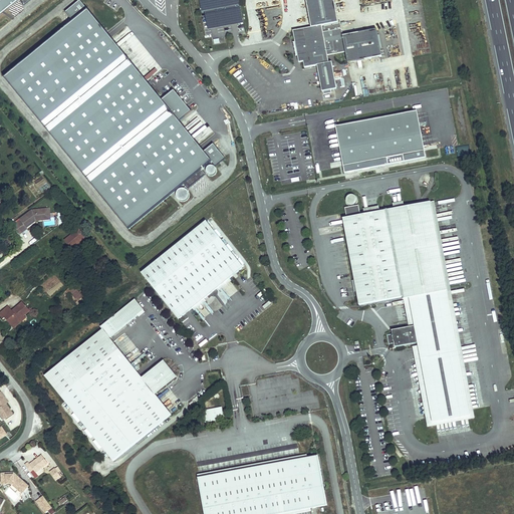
[(0,0),(0,14),(18,0),(19,0),(24,6),(30,0),(0,0)]
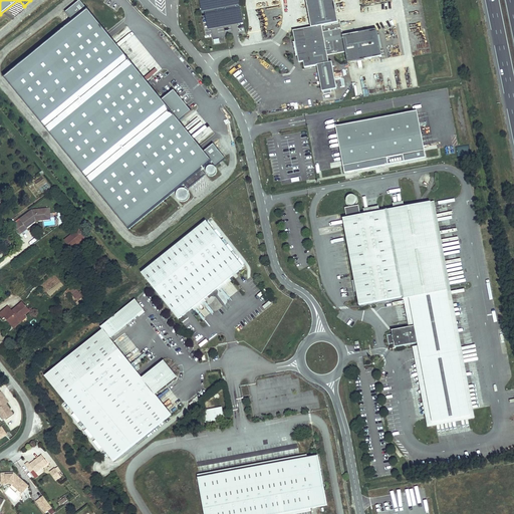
[(73,22),(5,78),(129,230),(184,185),(186,187),(184,189),(187,190),(206,175),(202,170),(212,162),(216,167),(226,159),(214,144),(204,152),(180,121),(192,111),(174,90),(162,100),(80,0),(65,12),(73,22)]
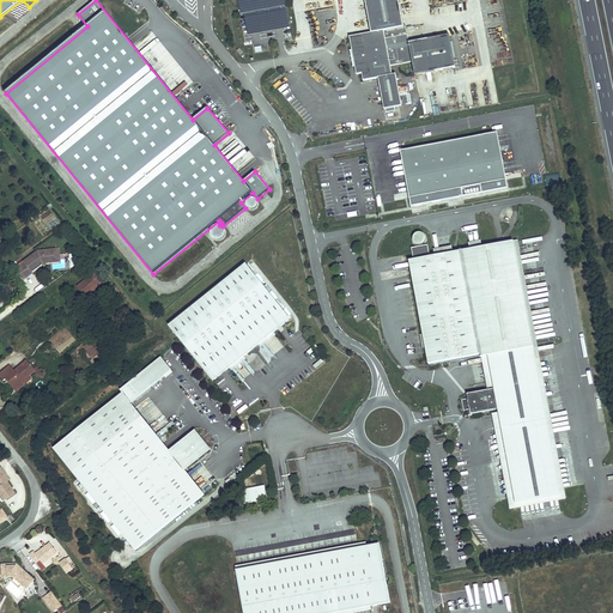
[(413,59),(417,72),(456,65),(450,32),(410,41),(406,24),(405,24),(399,0),(365,0),(372,30),(350,35),(354,54),(354,59),(356,65),(363,71),(364,79),(380,76),(386,107),(387,107),(388,110),(396,108),(396,104),(404,103),(396,72),(393,73),(393,72),(390,73),(388,65),(392,64),(413,59)]
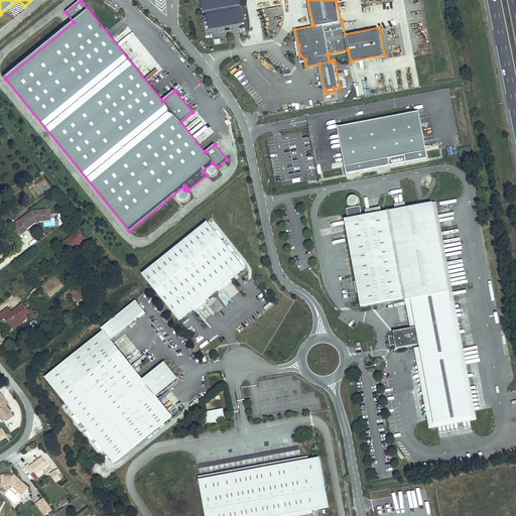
[(422,152),(415,115),(341,129),(348,166),(345,166),(346,174),(427,158),(426,151),(422,152)]
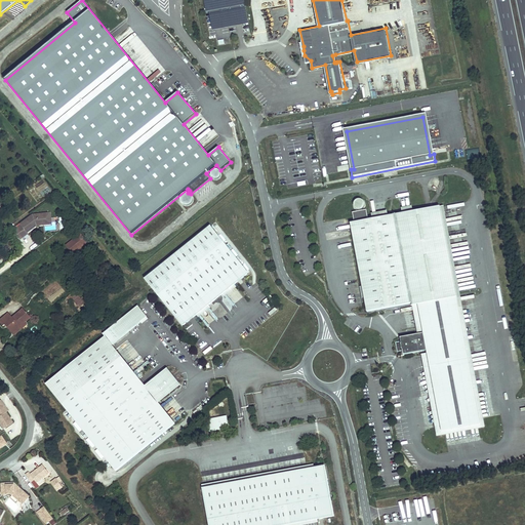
[(466,149),(467,159),(480,158),(479,148),(466,149)]
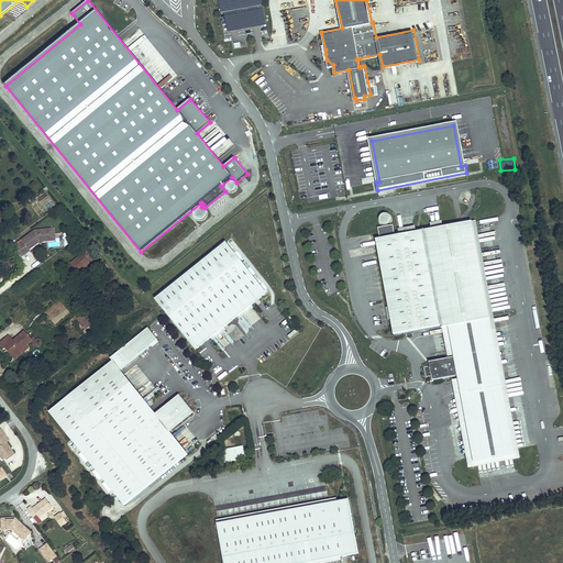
[(392,221),(387,212),(379,217),(384,225),(392,221)]
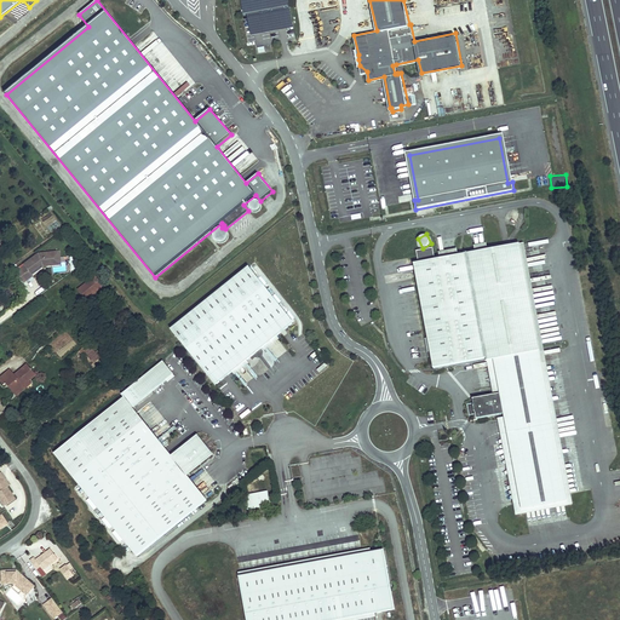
[(568,499),(540,350),(520,242),(413,263),(434,367),(487,357),(487,360),(494,359),(500,392),(472,399),(474,405),(470,406),(471,412),(475,411),(476,418),(504,412),(523,509),(568,499)]
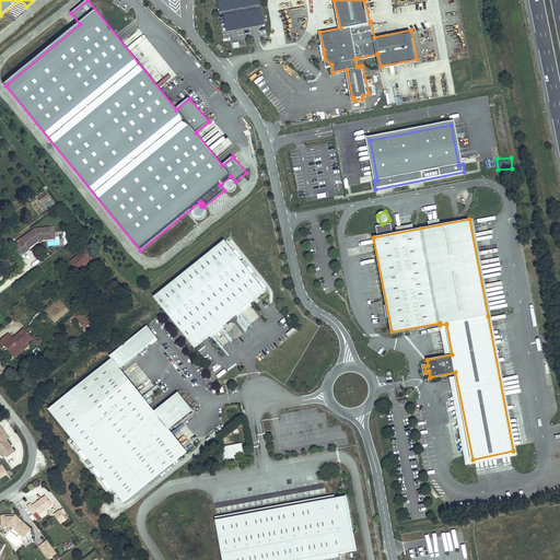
[(54,228),(49,229),(50,237),(38,238),(38,241),(55,240),(54,228)]
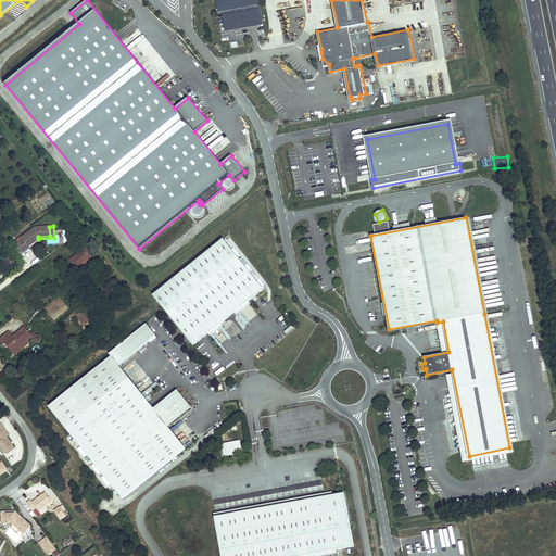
[(23,239),(19,242),(25,251),(29,248),(28,247),(38,239),(38,237),(50,236),(49,227),(35,228),(22,238),(23,239)]
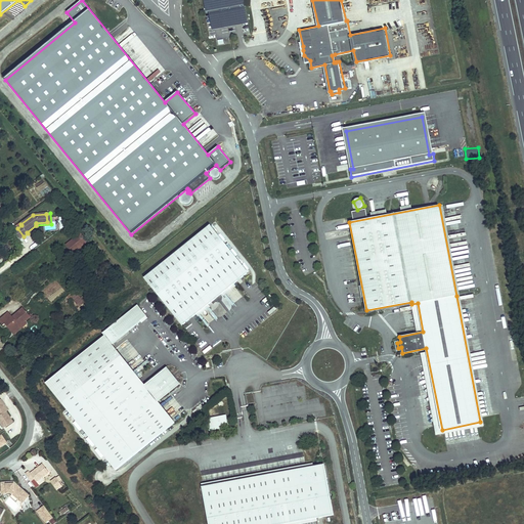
[(181,324),(248,271),(210,224),(143,277),(181,324)]
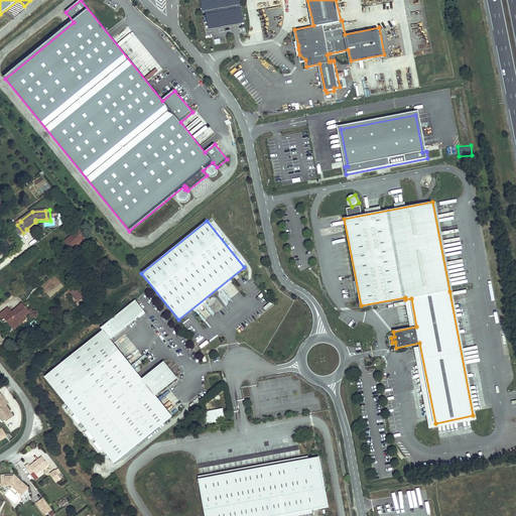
[(17,225),(13,227),(19,236),(23,233),(17,225)]
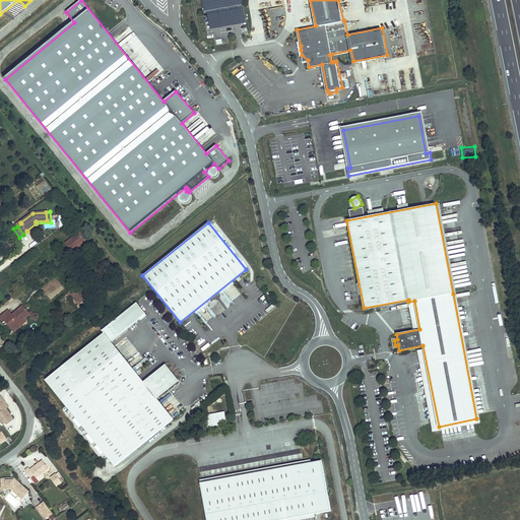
[(80,232),(66,244),(72,252),(86,240),(80,232)]
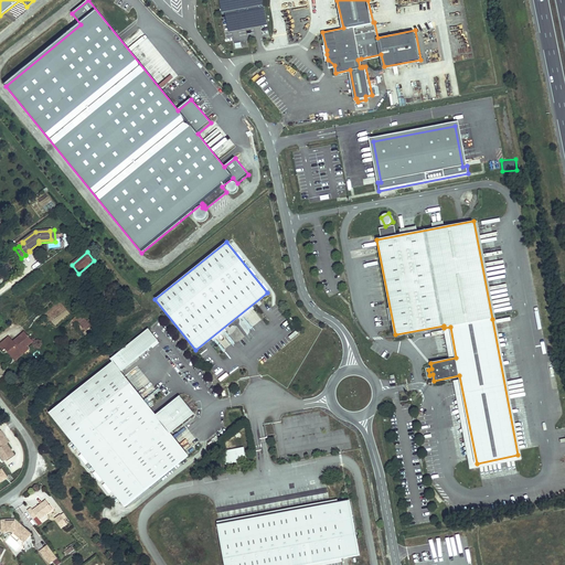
[(179,398),(157,416),(120,371),(158,340),(148,329),(109,359),(112,362),(49,412),(124,505),(188,455),(171,435),(169,432),(191,414),(179,398)]
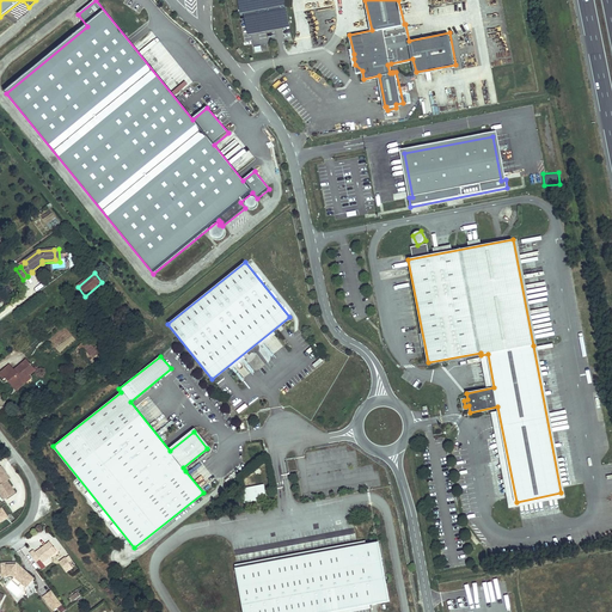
[(6,375),(14,385),(28,374),(35,369),(26,359),(13,369),(8,363),(0,369),(0,377),(1,379),(4,377),(6,375)]
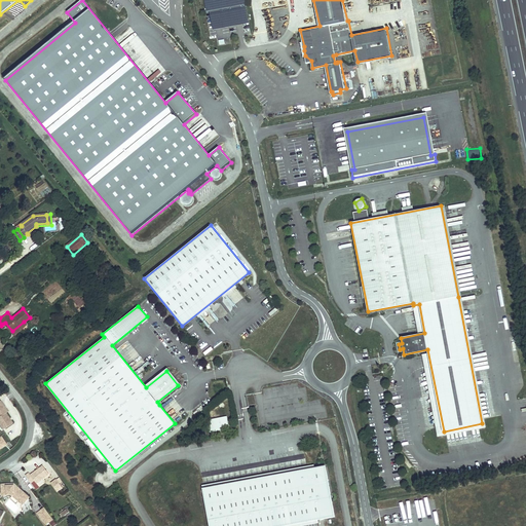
[(24,322),(12,331),(13,333),(25,324),(24,322)]
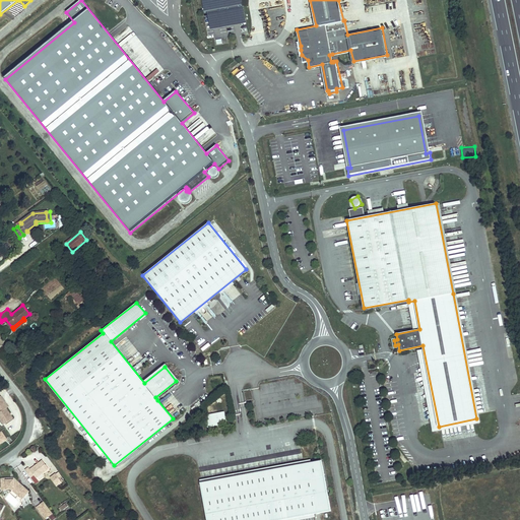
[(3,320),(12,331),(13,329),(12,327),(5,319),(3,320)]
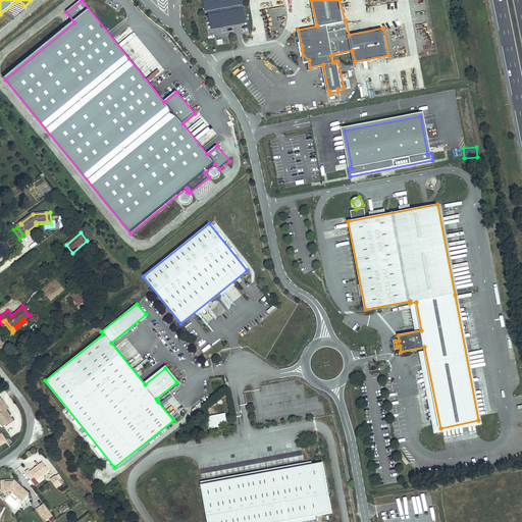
[(8,411),(1,400),(0,400),(0,423),(3,429),(13,422),(6,412),(8,411)]
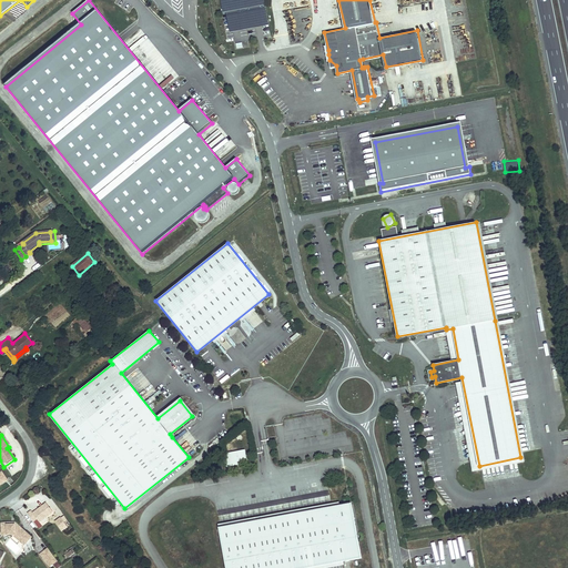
[(245,449),(226,453),(229,463),(246,459),(245,449)]
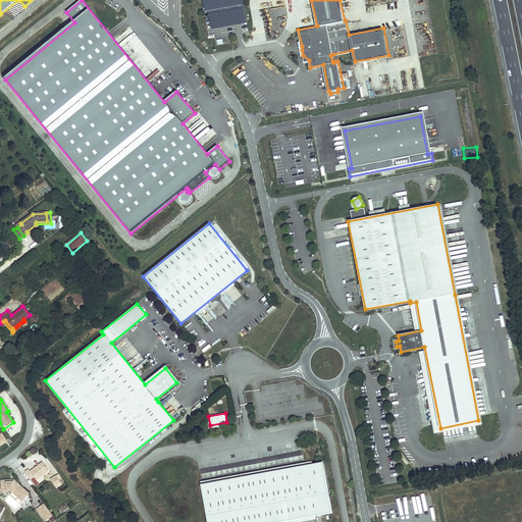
[(30,470),(25,472),(32,479),(35,477),(37,480),(49,471),(43,463),(31,472),(30,470)]
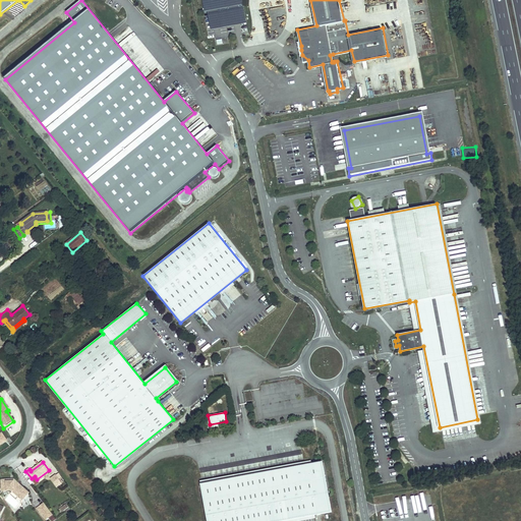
[(317,467),(317,466),(201,485),(208,520),(293,520),(332,514),(323,469),(321,470),(317,467)]
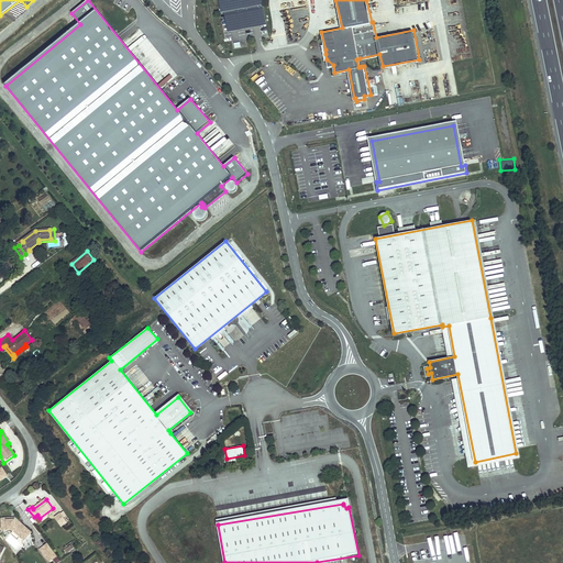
[(67,522),(61,514),(55,517),(62,527),(67,522)]
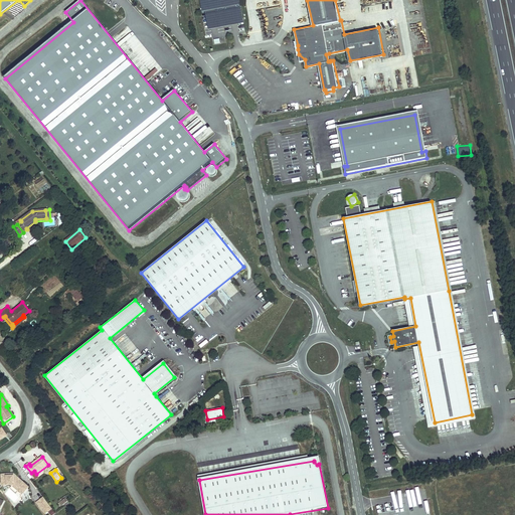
[(11,475),(2,475),(3,486),(12,486),(19,492),(25,485),(15,476),(14,477),(11,475)]
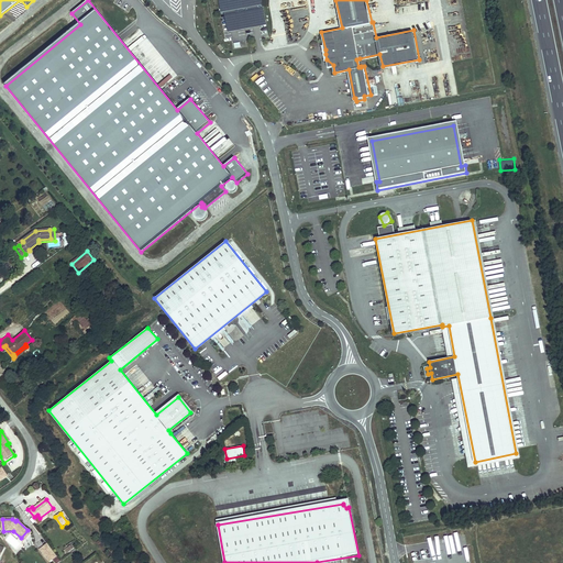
[(32,533),(28,530),(21,538),(24,541),(32,533)]
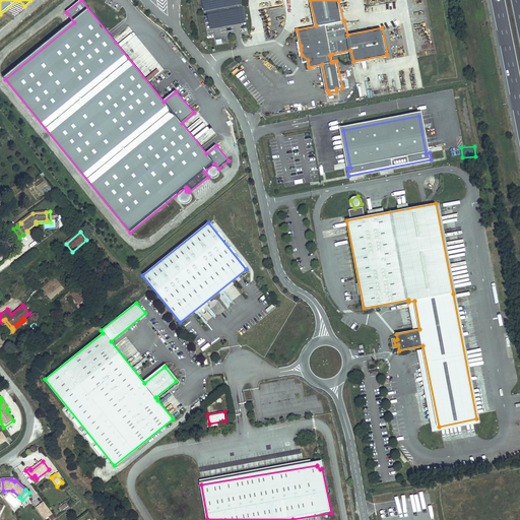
[(46,519),(53,514),(45,503),(38,508),(46,519)]
